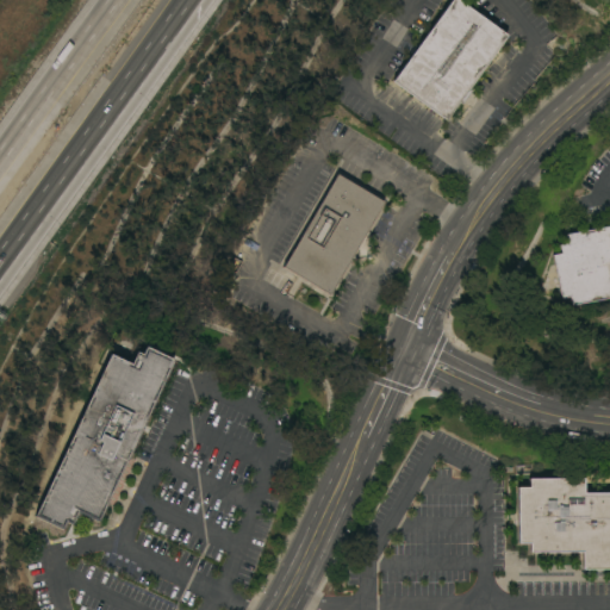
[(450,0),(460,0),(506,35),(470,86),(473,88),(462,103),(459,101),(446,119),(393,80),(450,0)]
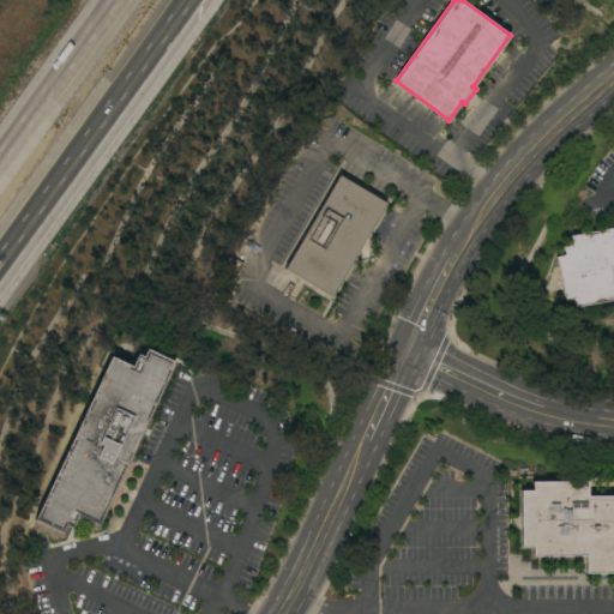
[(332,295),(284,268),(339,174),(386,203),(332,295)]
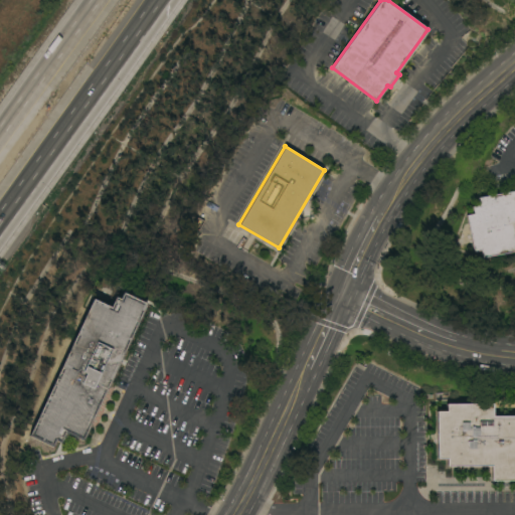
[(514,249),(481,256),(480,249),(472,250),(466,214),(473,213),(472,205),(479,204),(478,197),(514,189),(514,249)]
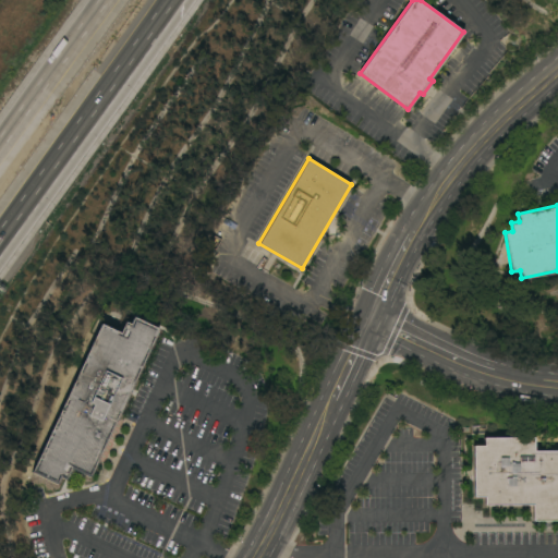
[(100,324),(120,332),(124,320),(130,324),(133,316),(159,328),(91,476),(71,466),(65,477),(60,475),(57,483),(32,471),(100,324)]
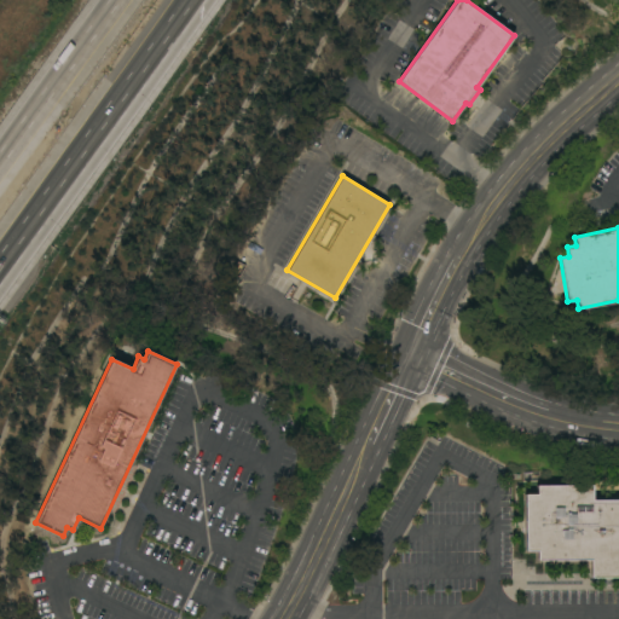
[(618,577),(591,577),(591,559),(538,559),(538,550),(526,550),(525,495),(537,495),(537,485),(593,485),(593,499),(618,499),(618,577)]
